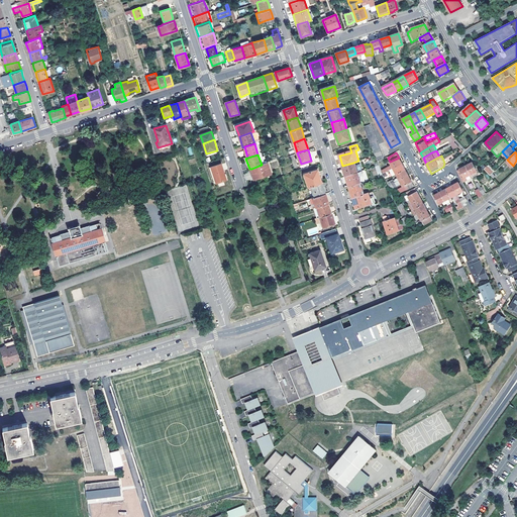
[(377,161),(379,167),(382,174),(387,171),(386,168),(384,162),(385,161),(384,158),(377,161)]
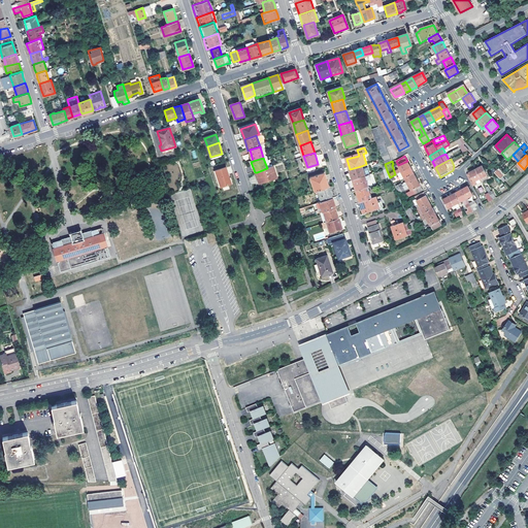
[(398,173),(401,171),(410,167),(407,161),(398,165),(400,168),(396,170),(398,173)]
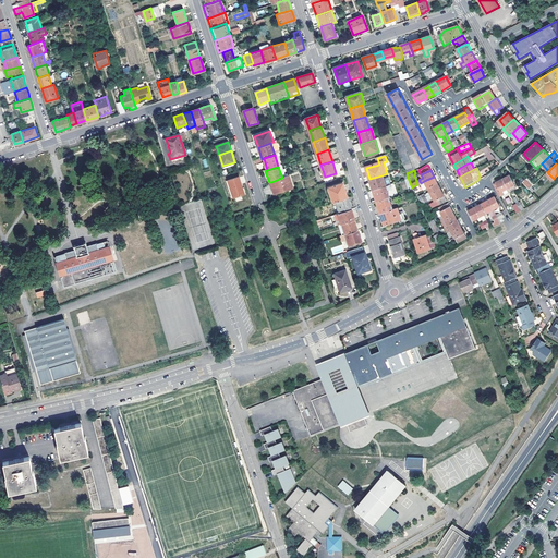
[(274,189),(273,189),(275,195),(293,189),(289,176),(282,178),(271,182),(274,189)]
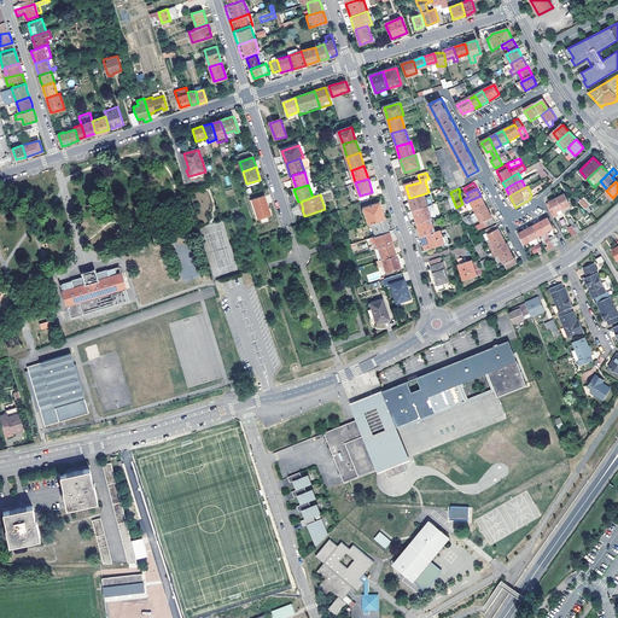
[(409,198),(414,211),(427,208),(423,194),(409,198)]
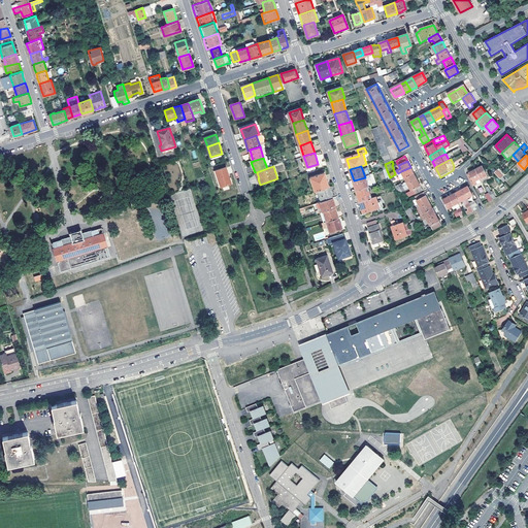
[(483,166),(475,169),(482,180),(489,177),(483,166)]
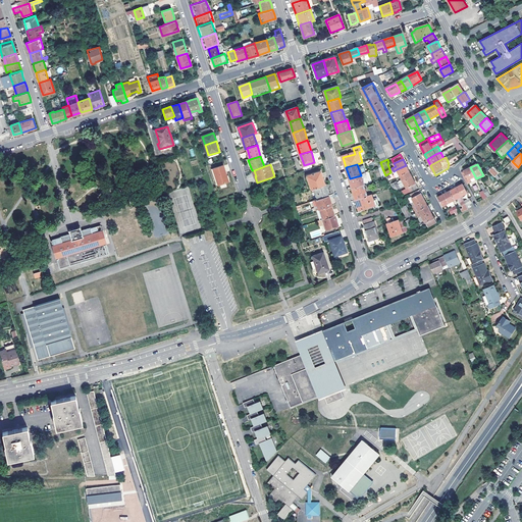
[(397,169),(401,176),(410,171),(406,165),(397,169)]
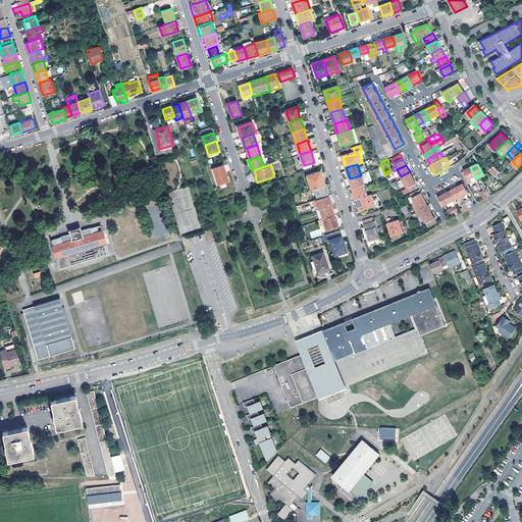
[(218,187),(229,184),(223,166),(213,170),(218,187)]
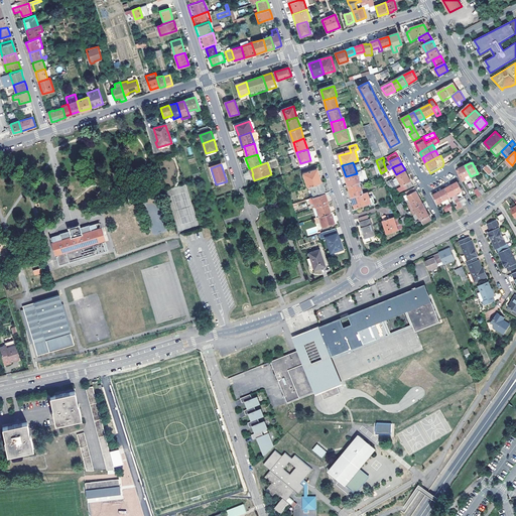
[(492,172),(493,171),(487,164),(482,168),(489,175),(489,174),(492,172)]
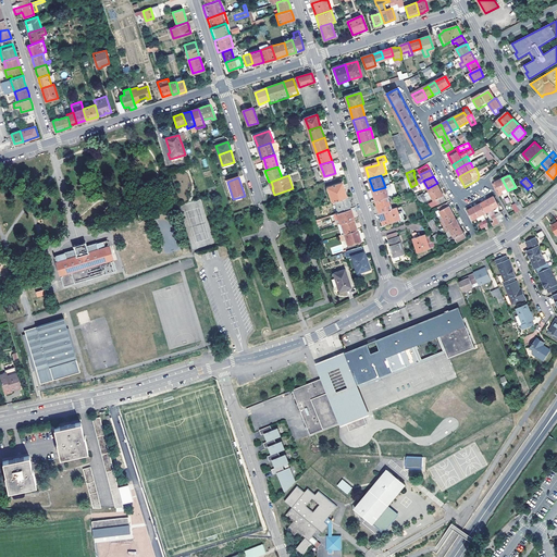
[(502,178),(493,184),(499,196),(508,190),(502,178)]
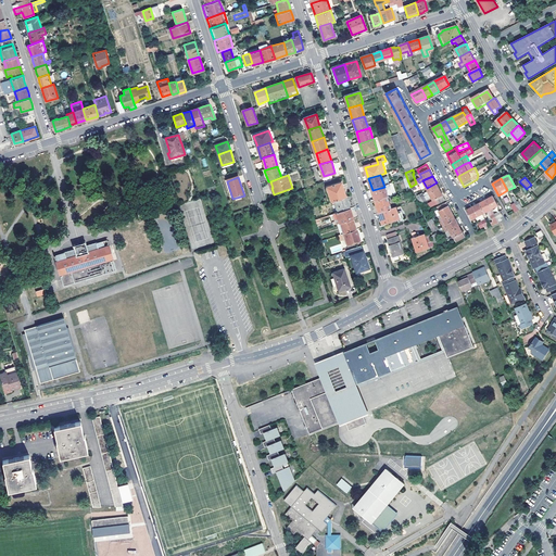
[(426,197),(440,189),(437,182),(427,188),(428,191),(425,193),(426,197)]
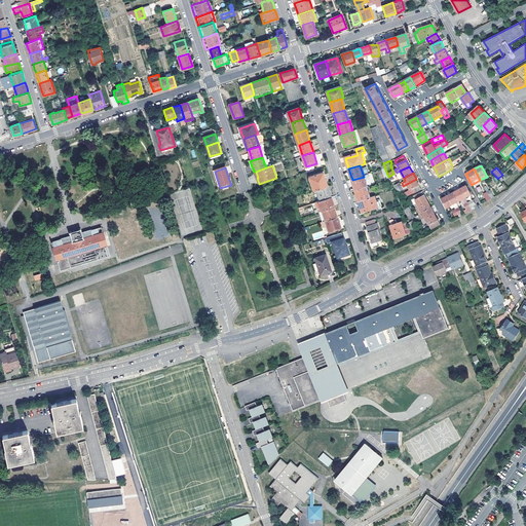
[(316,190),(328,187),(323,174),(312,177),(316,190)]
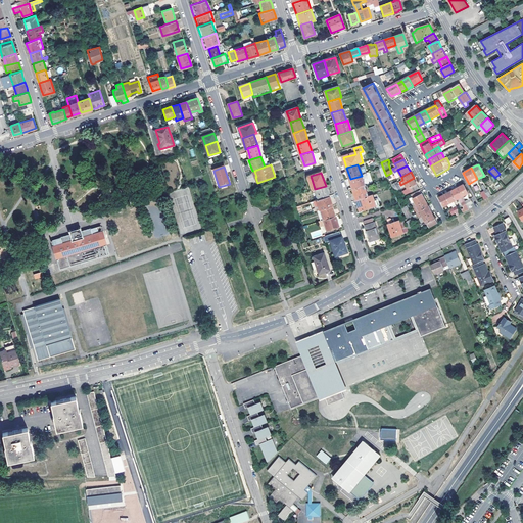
[(350,179),(353,190),(365,186),(362,176),(350,179)]
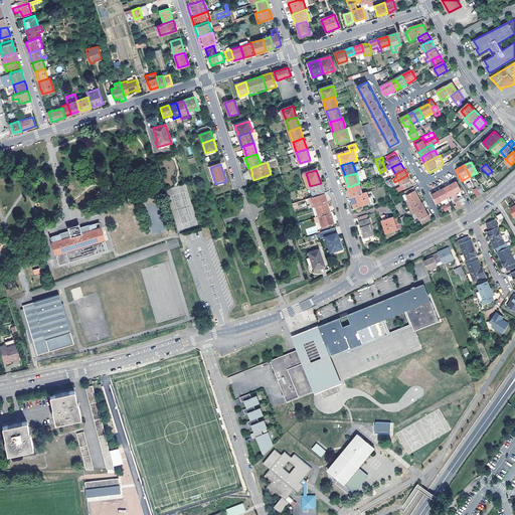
[(400,184),(402,187),(403,190),(412,185),(407,175),(394,182),(393,182),(388,185),(390,189),(400,184)]
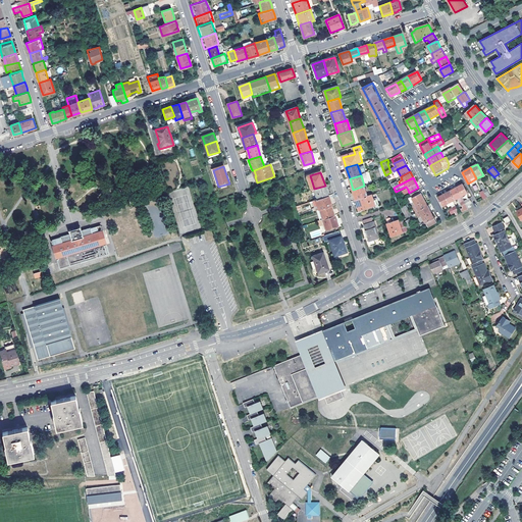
[(463,185),(457,188),(461,196),(467,193),(463,185)]
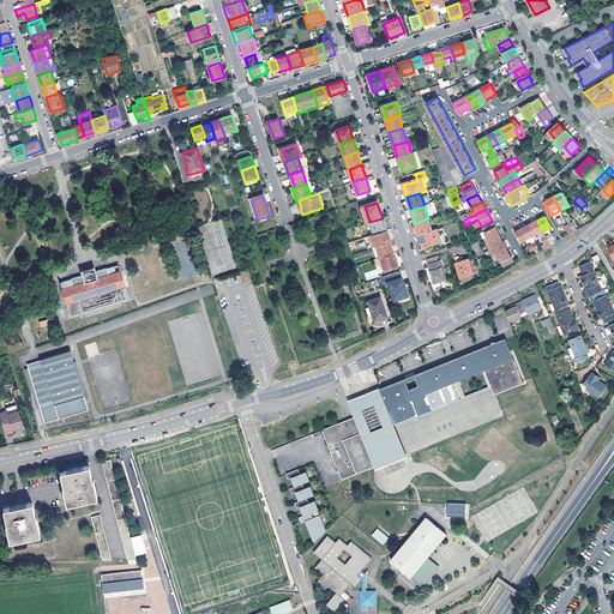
[(369,222),(373,235),(386,230),(383,218),(369,222)]
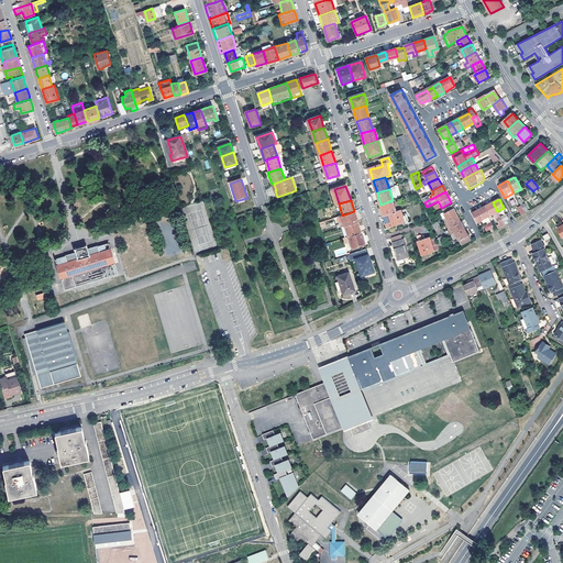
[(381,205),(385,217),(396,212),(393,200),(381,205)]
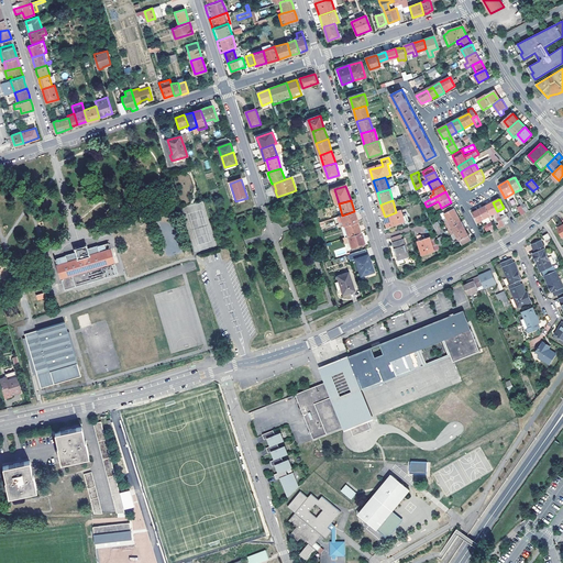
[(486,206),(490,214),(497,211),(493,202),(486,206)]
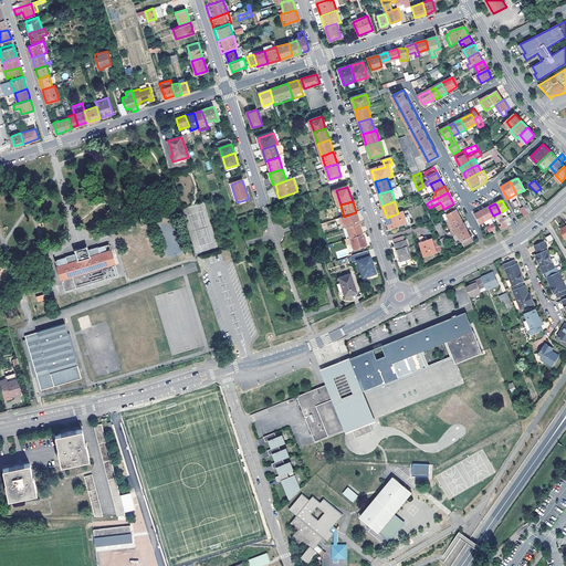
[(448,224),(451,222),(461,218),(456,207),(446,212),(447,216),(443,217),(448,224)]
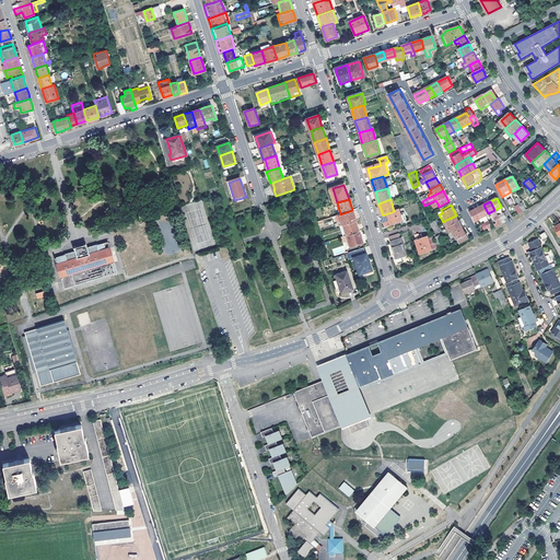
[(483,205),(477,208),(481,217),(483,217),(483,218),(486,218),(485,216),(488,213),(483,205)]
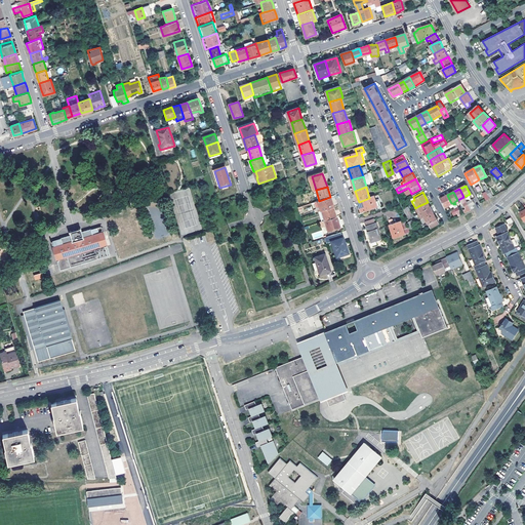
[(446,206),(449,205),(451,203),(447,195),(441,198),(446,206)]
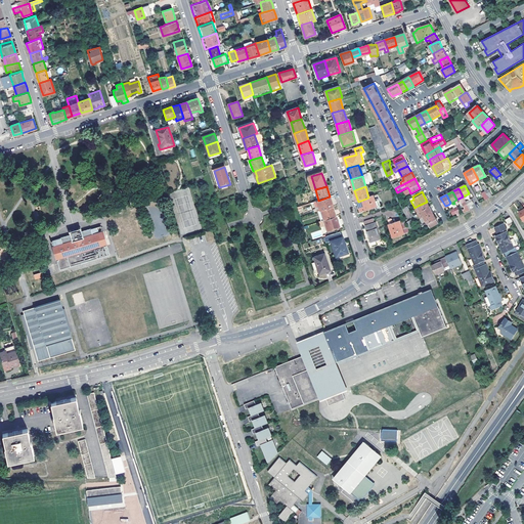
[(320,211),(322,211),(333,207),(330,197),(318,201),(317,201),(320,211)]
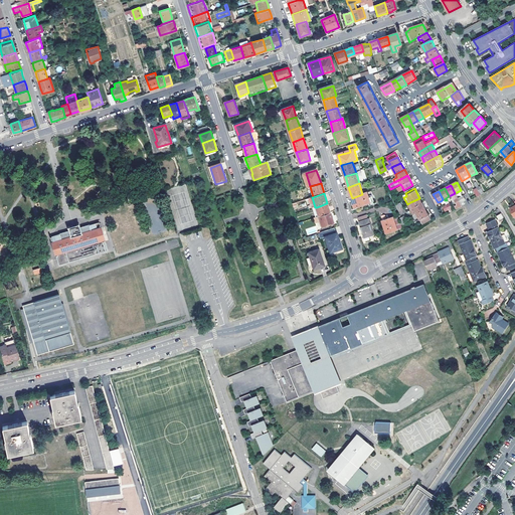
[(370,203),(367,193),(362,194),(352,198),(355,208),(370,203)]
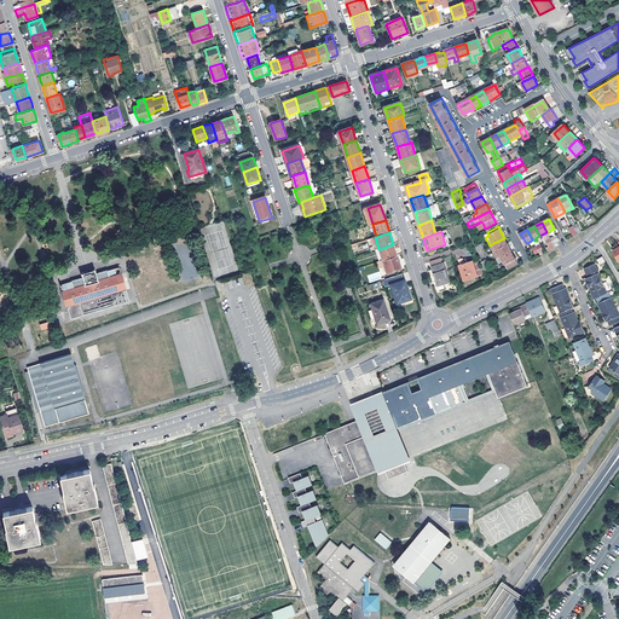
[(493,243),(497,250),(508,246),(504,238),(493,243)]
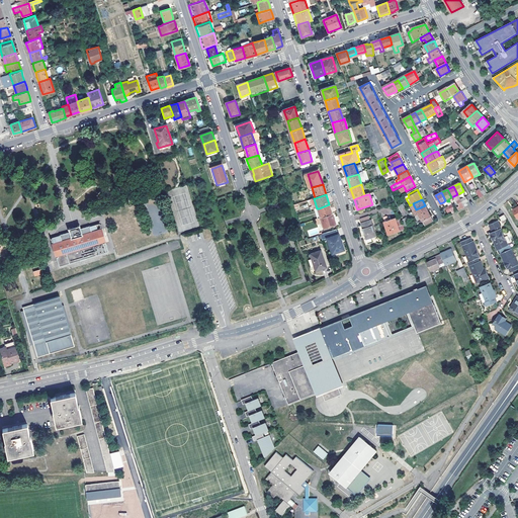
[(319,208),(322,218),(332,213),(329,204),(319,208)]
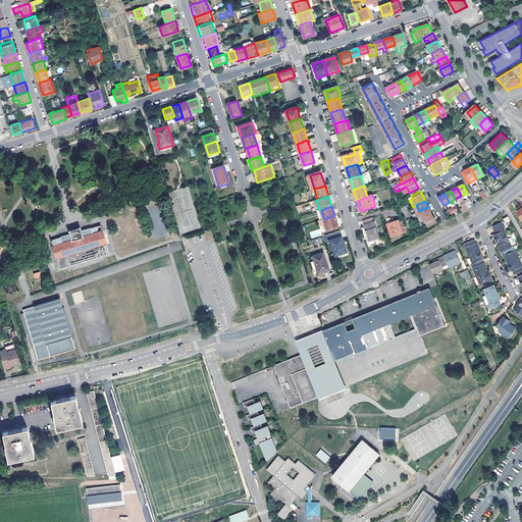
[(419,211),(423,217),(431,213),(428,207),(419,211)]
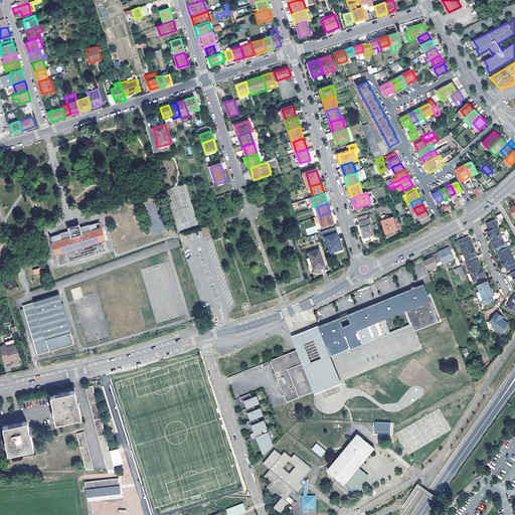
[(431,219),(425,210),(417,214),(421,224),(431,219)]
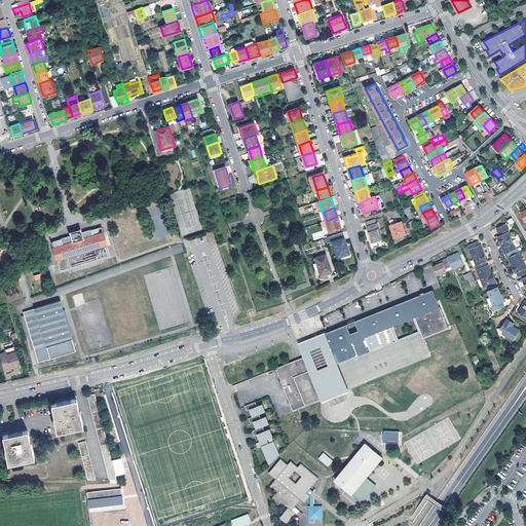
[(337,217),(327,221),(330,232),(341,228),(337,217)]
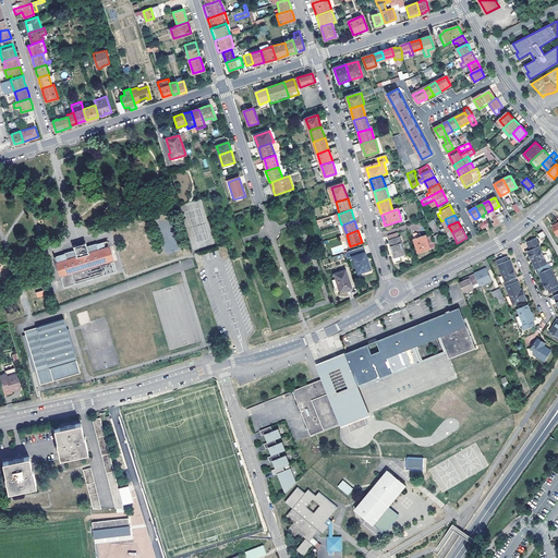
[(391,241),(390,241),(395,257),(396,262),(400,261),(399,256),(405,254),(400,239),(399,239),(398,233),(390,235),(391,241)]
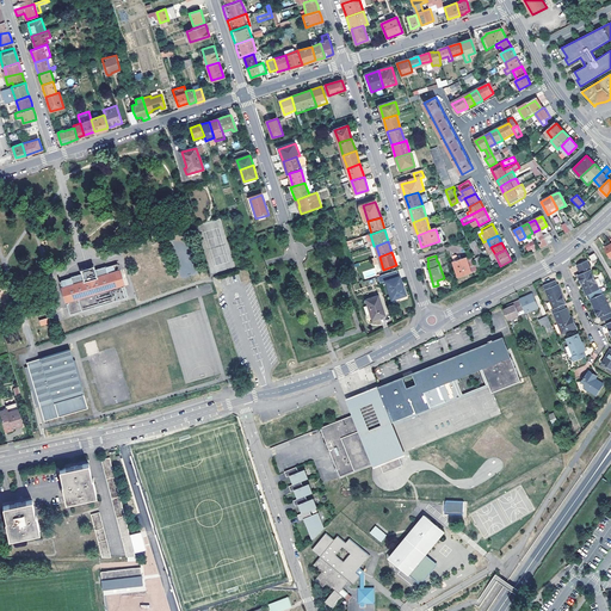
[(455,263),(458,277),(475,271),(470,257),(455,263)]
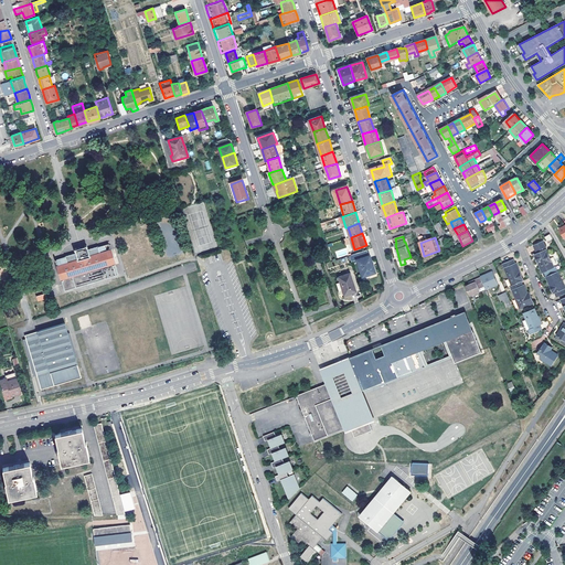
[(539,263),(551,257),(544,242),(534,246),(539,254),(535,255),(539,263)]
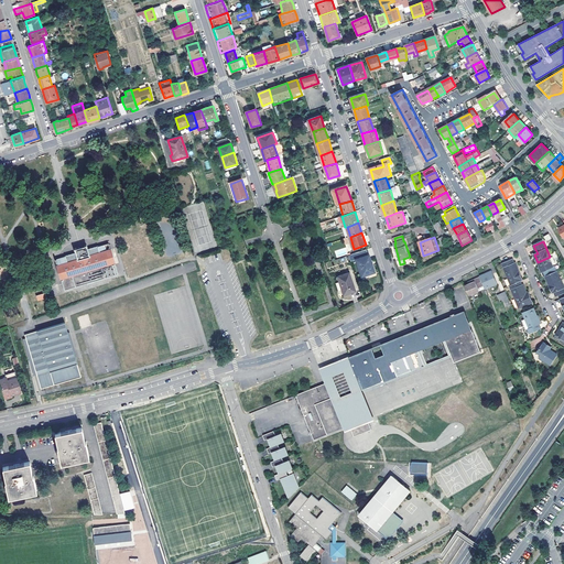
[(87,245),(74,248),(75,252),(65,256),(65,257),(61,258),(62,263),(52,267),(57,289),(73,284),(72,281),(74,280),(75,286),(105,279),(102,271),(107,270),(108,274),(117,272),(111,253),(114,253),(112,250),(110,250),(100,252),(98,246),(88,249),(87,245)]
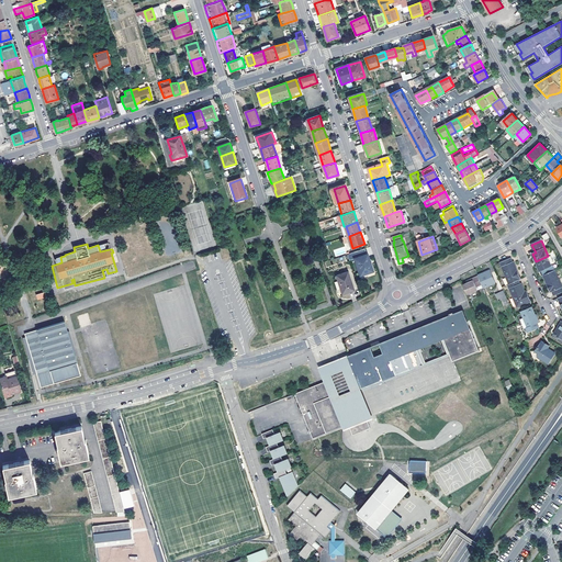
[(348,256),(349,260),(355,259),(360,274),(373,270),(368,255),(366,249),(348,256)]
